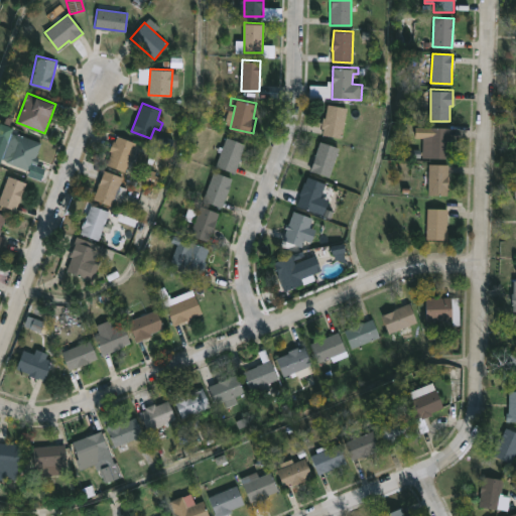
[(347,110),(343,137),(324,134),(325,128),(321,127),(323,117),(326,117),(328,103),(348,106),(347,110)]
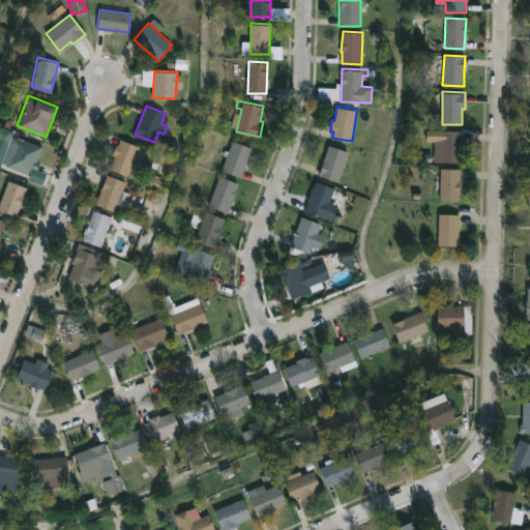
[(464,143),(464,147),(462,147),(462,163),(441,162),(442,129),(463,130),(463,143),(464,143)]
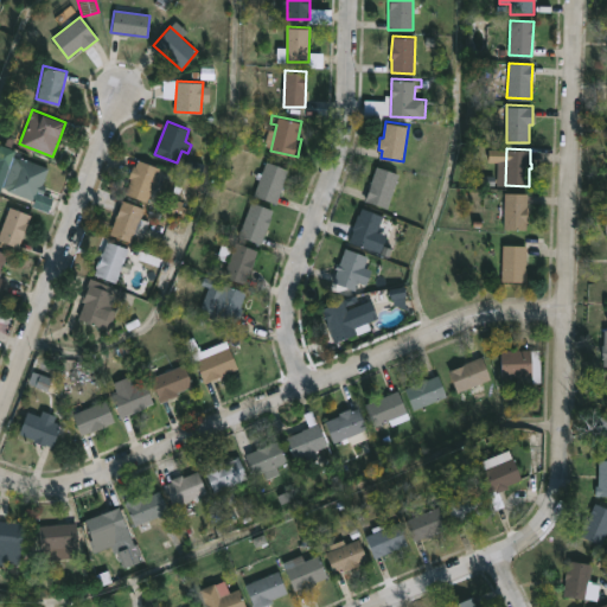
[(0,189),(12,154),(48,166),(42,184),(46,185),(43,195),(38,193),(36,202),(0,189)]
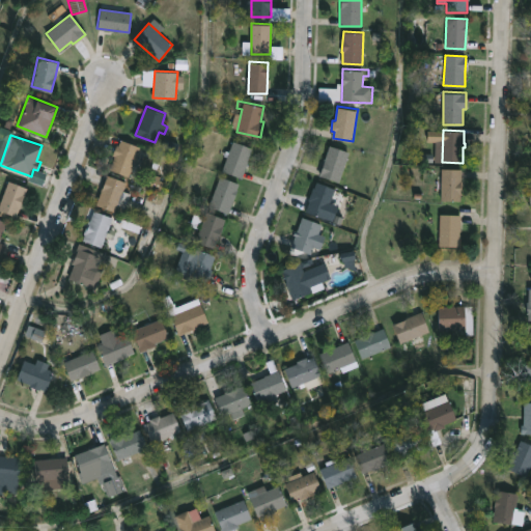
[(120,139),(140,146),(129,176),(109,169),(114,156),(111,155),(115,143),(118,144),(120,139)]
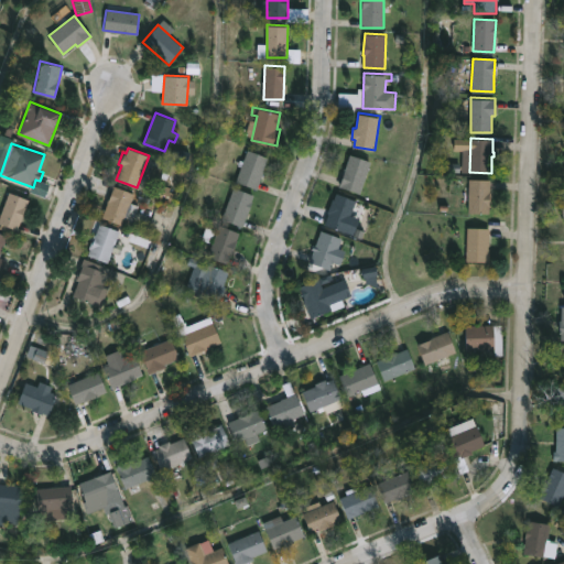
[(269,156),(257,188),(236,181),(242,166),(238,165),(240,159),(245,160),(248,149),(269,156)]
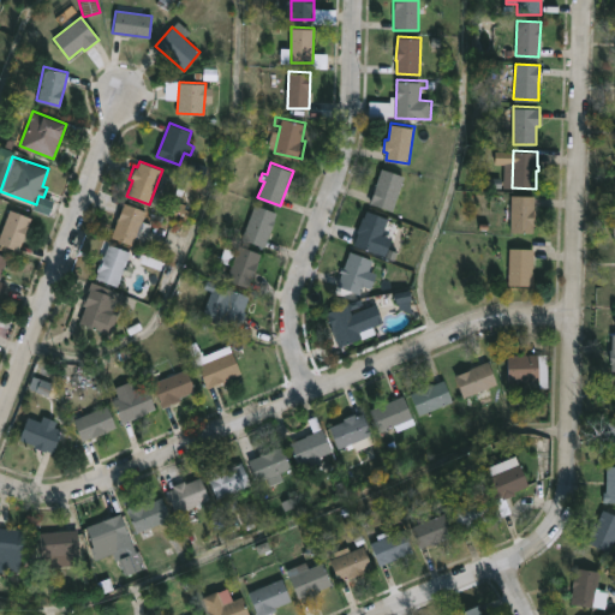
[(405,175),(393,210),(369,202),(381,167),(405,175)]
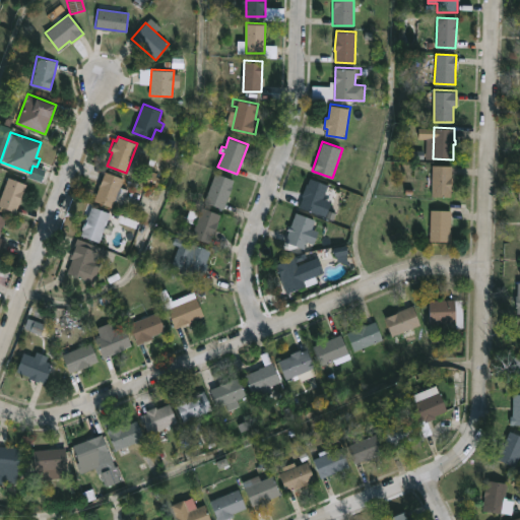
[(454,177),(453,190),(452,190),(451,199),(431,198),(433,164),(452,166),(452,177),(454,177)]
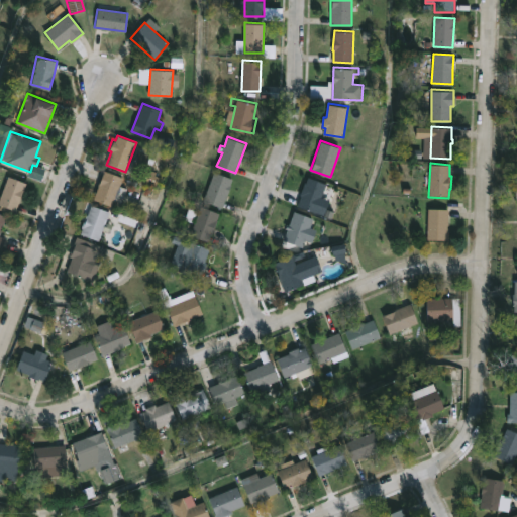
[(126,188),(122,199),(115,197),(112,205),(94,198),(104,170),(123,177),(119,185),(126,188)]
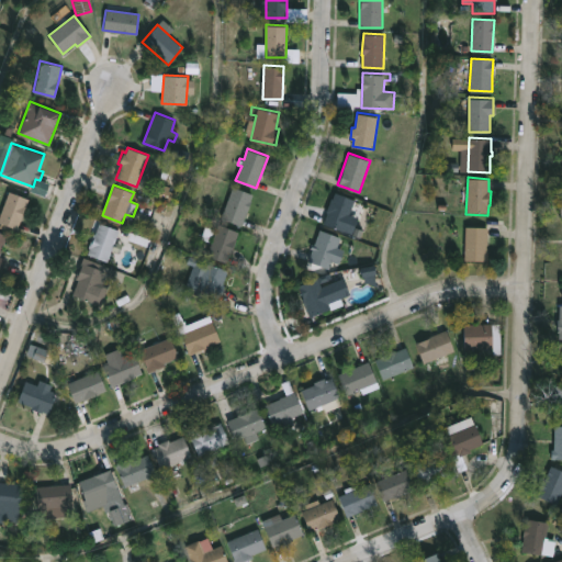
[(253,199),(242,226),(221,218),(233,186),(251,192),(249,198),(253,199)]
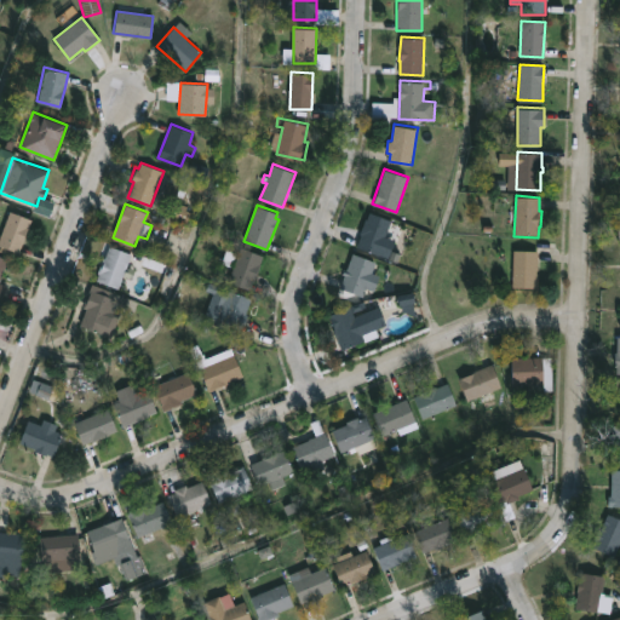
[(32,218),(18,253),(0,246),(0,222),(5,224),(10,211),(32,218)]
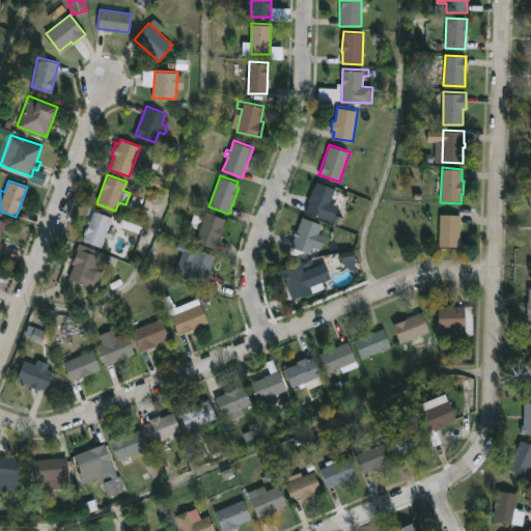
[(316,180),(335,188),(324,218),(306,211),(310,200),(308,200),(313,186),(314,187),(316,180)]
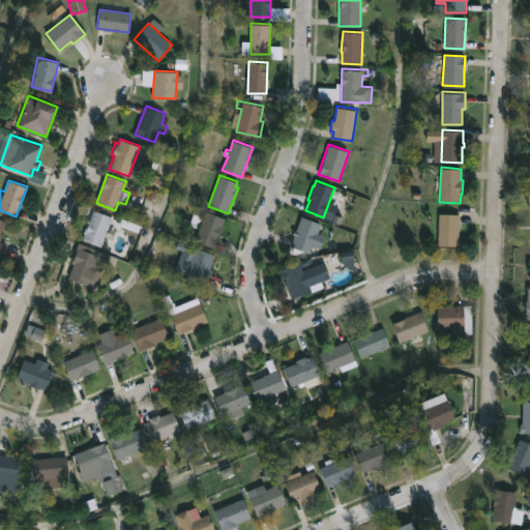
[(113,216),(105,239),(109,241),(106,248),(82,239),(85,233),(83,233),(88,219),(89,219),(93,209),(113,216)]
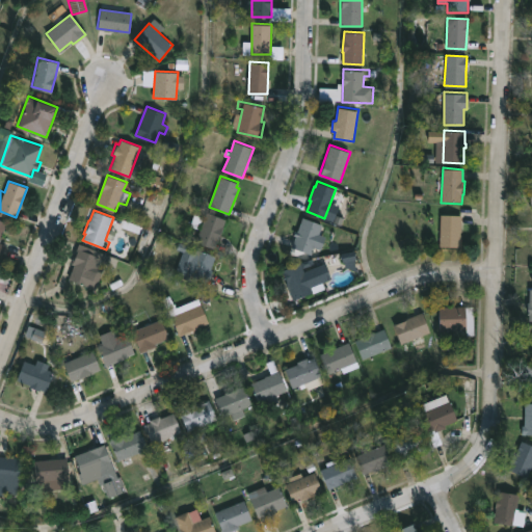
[(216,248),(216,249),(196,242),(207,212),(227,218),(216,248)]
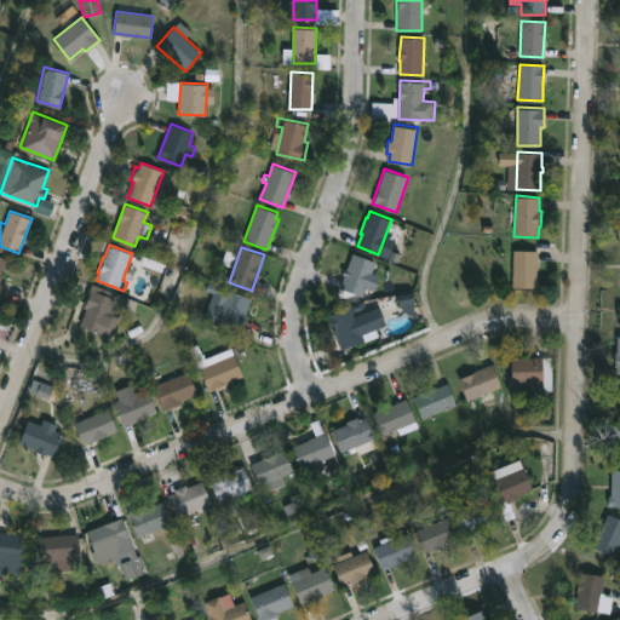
[(538,269),(538,287),(512,286),(514,250),(539,250),(538,269)]
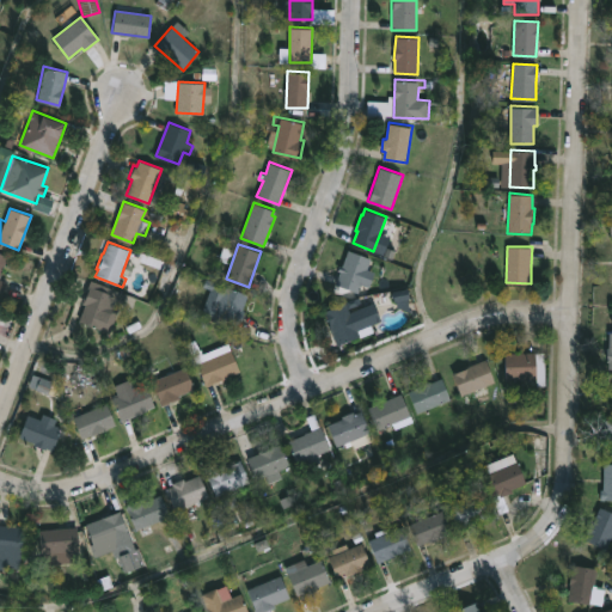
[(371,257),(359,292),(336,283),(348,249),(371,257)]
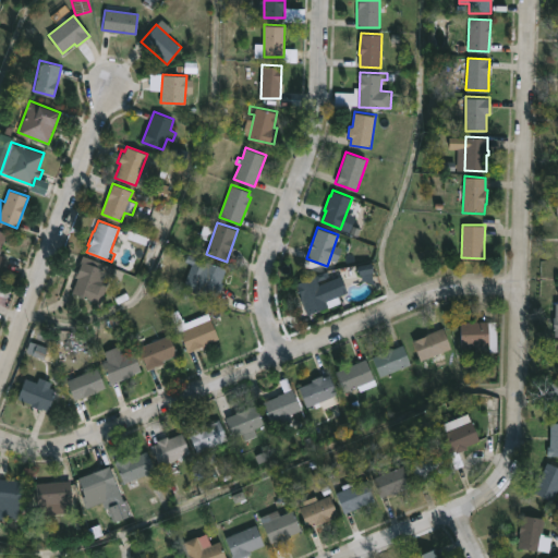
[(0,267),(4,269),(9,258),(1,255),(10,235),(0,231),(0,267)]
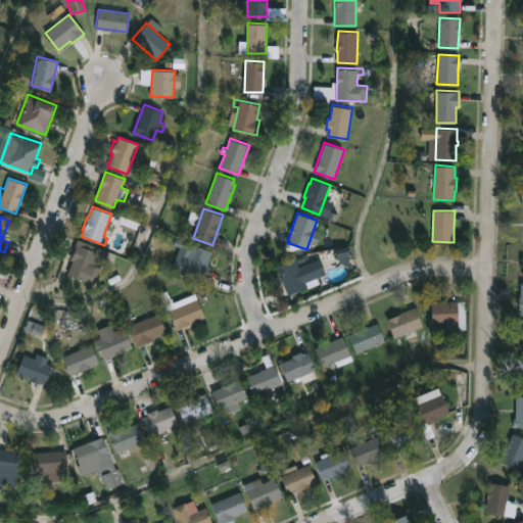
[(103,263),(94,284),(67,274),(73,260),(69,259),(78,239),(107,250),(103,263)]
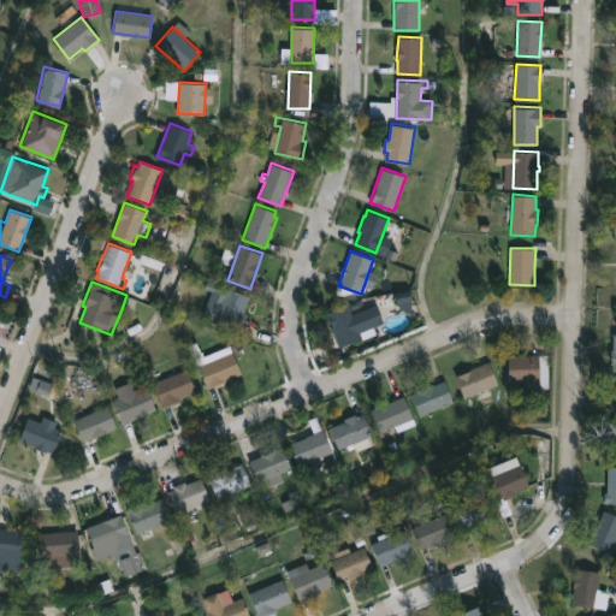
[(244,318),(242,324),(240,323),(237,330),(214,323),(227,288),(249,296),(244,312),(246,312),(244,318)]
